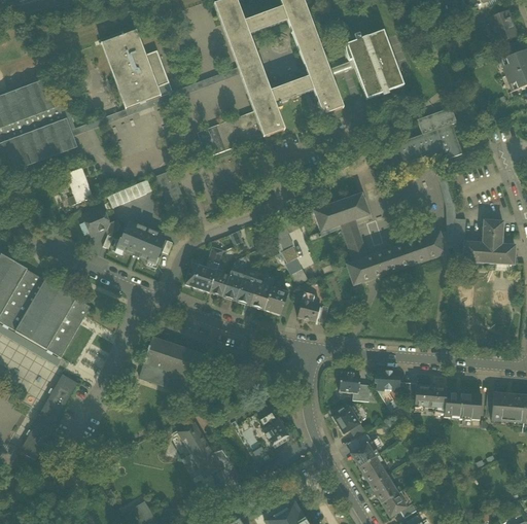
[(240,74),(253,110),(262,135),(264,136),(284,128),(277,108),(275,103),(270,90),(249,33),(244,20),(236,0),(222,0),(214,3),(237,66),(240,74)]
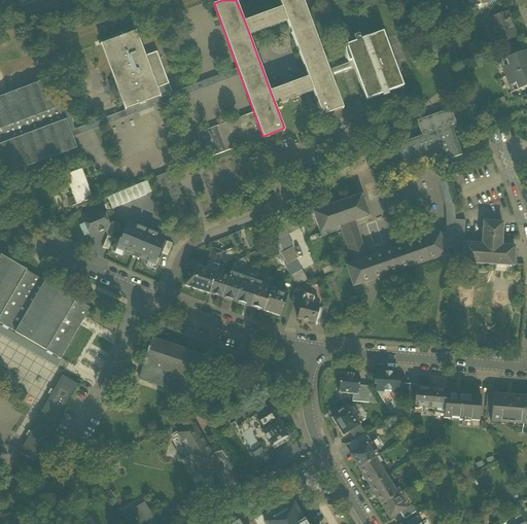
[(280,0),(282,5),(287,19),(308,75),(313,89),(322,114),(343,106),(331,75),(328,68),(303,0),(280,0)]
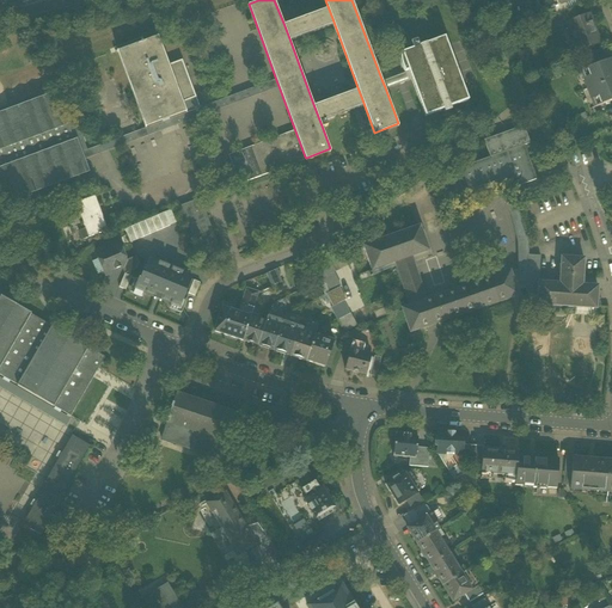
[(562,8),(560,2),(560,1),(558,1),(557,0),(555,0),(555,1),(550,4),(552,12),(562,8)]
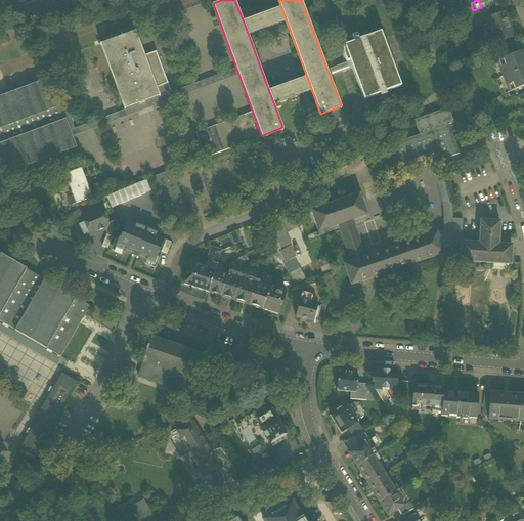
[(487,20),(495,41),(514,33),(506,10),(494,14),(490,4),(486,6),(482,7),(487,20)]
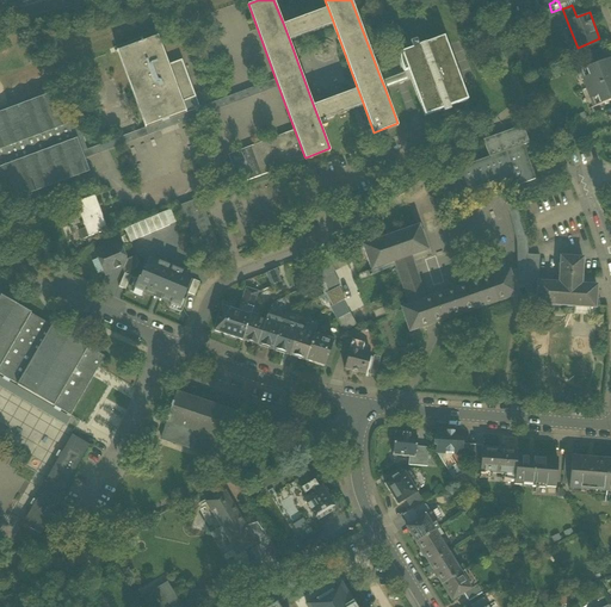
[(283,23),(289,38),(333,22),(327,6),(283,23)]
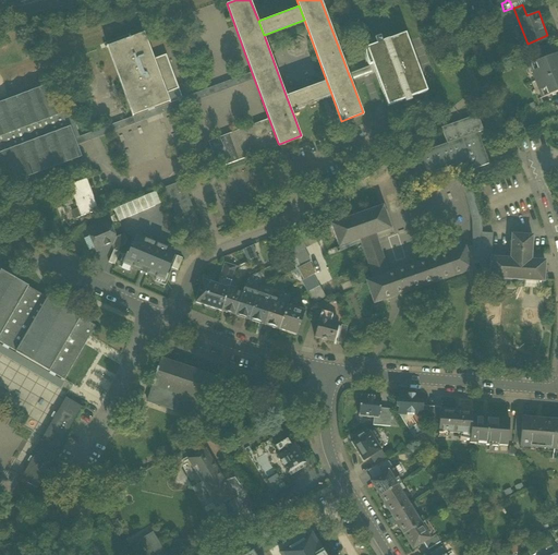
[(512,8),(504,11),(490,16),(495,29),(496,32),(519,22),(513,8),(512,8)]
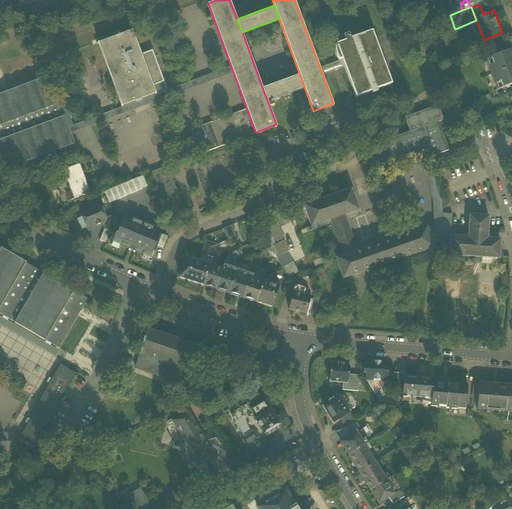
[(454,27),(450,15),(444,18),(449,29),(454,27)]
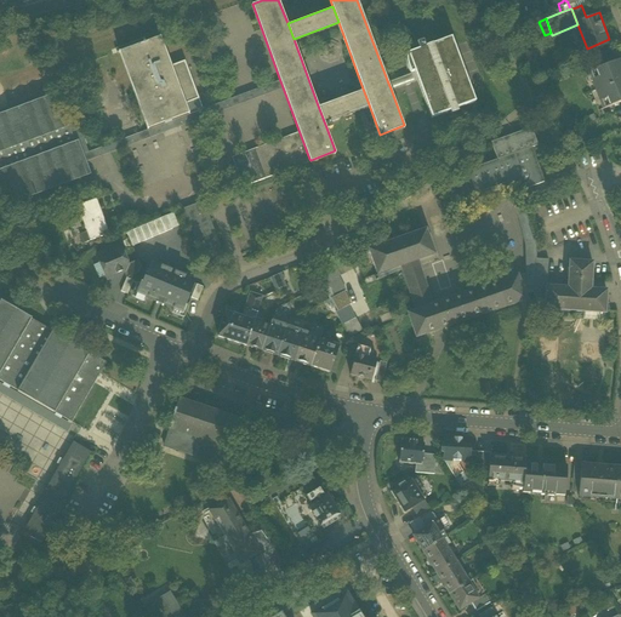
[(184,58),(171,63),(160,34),(159,34),(119,49),(119,50),(147,126),(148,126),(188,112),(189,110),(186,102),(199,96),(184,58)]
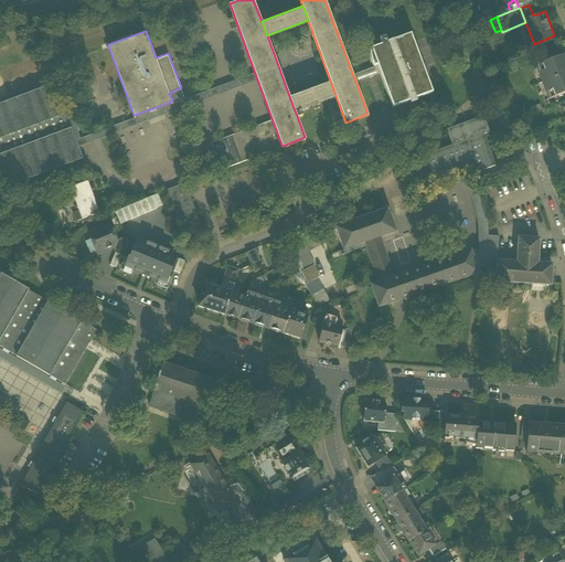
[(376,63),(376,64),(380,72),(392,105),(409,99),(411,102),(417,99),(416,96),(433,91),(411,31),(386,40),(381,42),(371,46),(370,48),(370,53),(371,57),(372,61),(373,64),(376,63)]
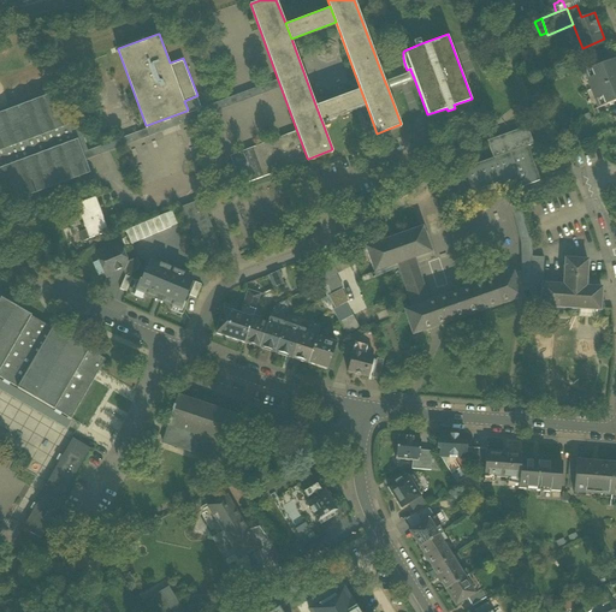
[(591,87),(598,106),(615,97),(615,58),(615,57),(584,69),(591,87)]
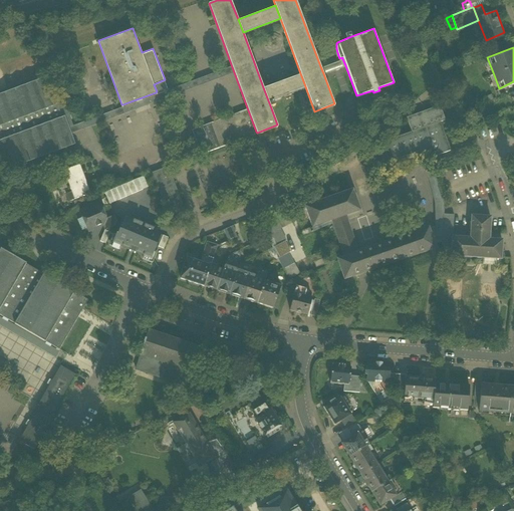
[(342,58),(320,66),(323,73),(345,65),(342,58)]
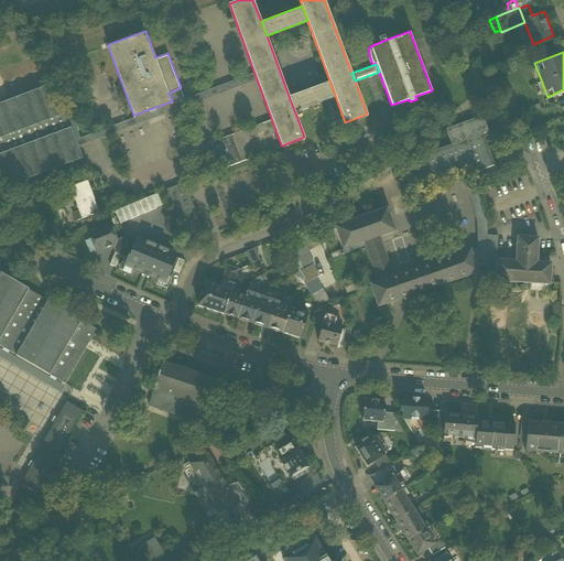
[(72,109),(64,111),(77,147),(257,79),(253,71),(184,97),(181,87),(169,93),(172,100),(172,101),(80,135),(72,109)]
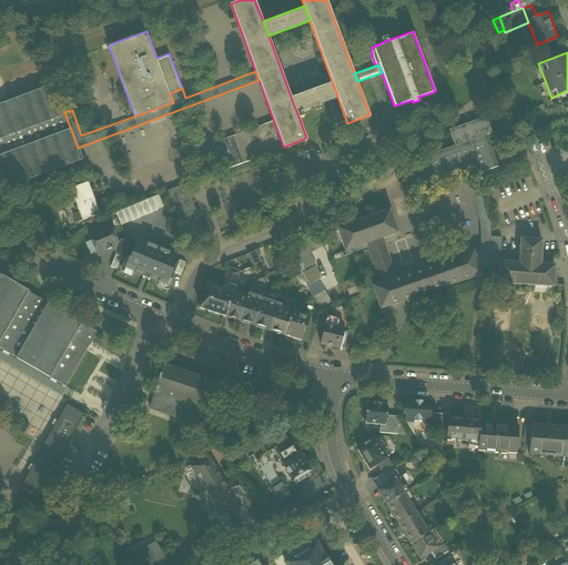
[(337,96),(332,81),(291,97),(296,111),(302,109),(337,96)]
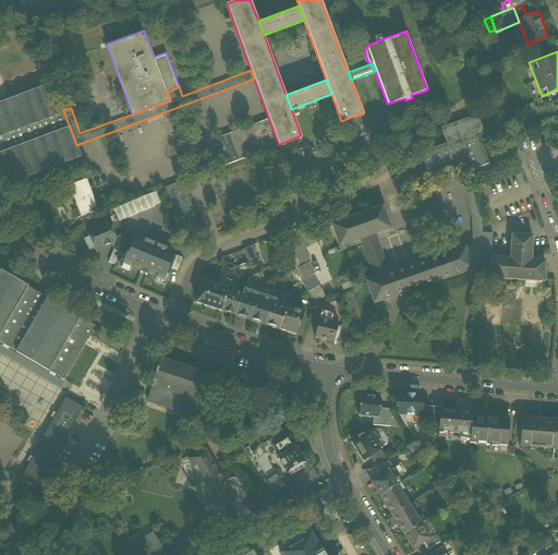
[(0,104),(0,154),(10,180),(80,154),(76,145),(63,110),(53,84),(0,104)]
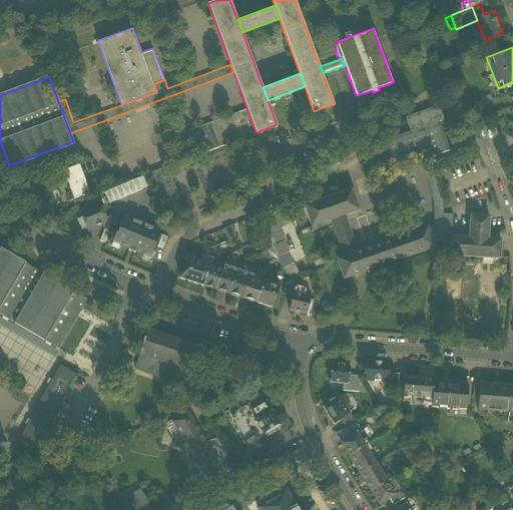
[(386,138),(393,157),(431,144),(435,154),(449,148),(439,120),(444,118),(439,104),(405,116),(410,130),(386,138)]
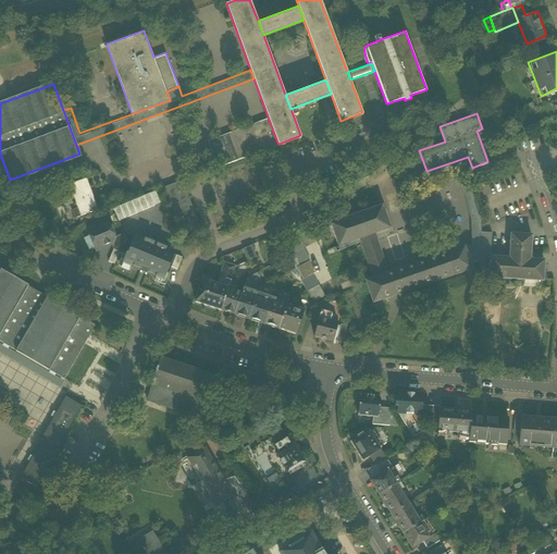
[(218,164),(277,143),(268,117),(208,138),(218,164)]
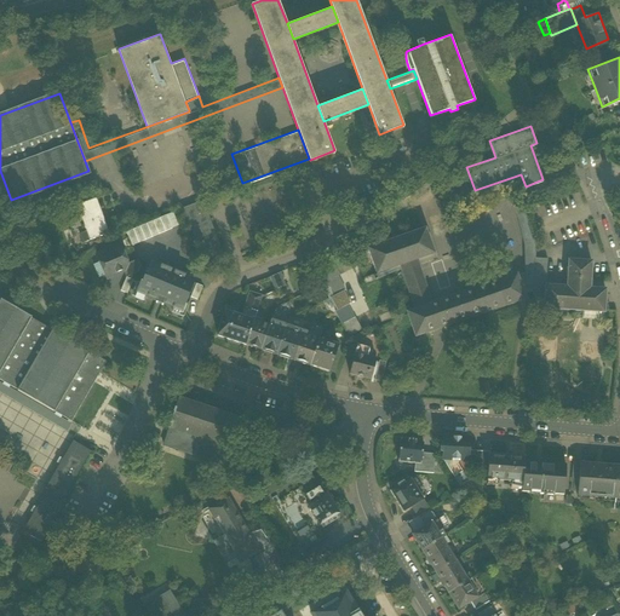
[(85,222),(91,237),(109,230),(97,196),(80,202),(87,220),(85,222)]
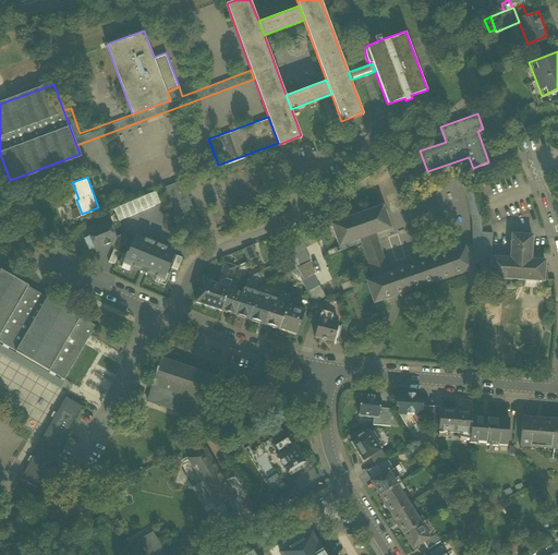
[(176,180),(166,183),(169,192),(179,189),(176,180)]
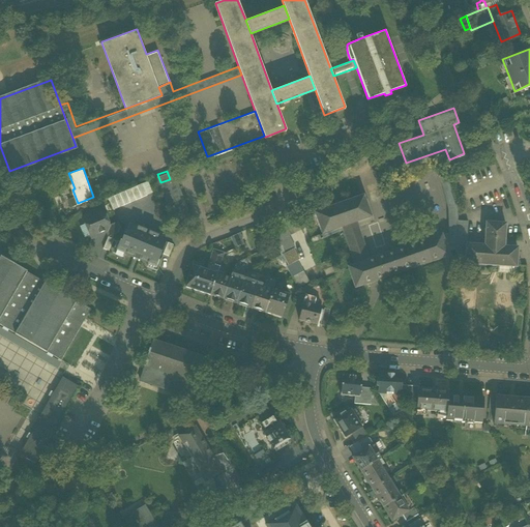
[(451,237),(455,237),(458,206),(445,172),(438,174),(447,208),(448,233),(441,235),(444,243),(449,241),(448,238),(451,237)]
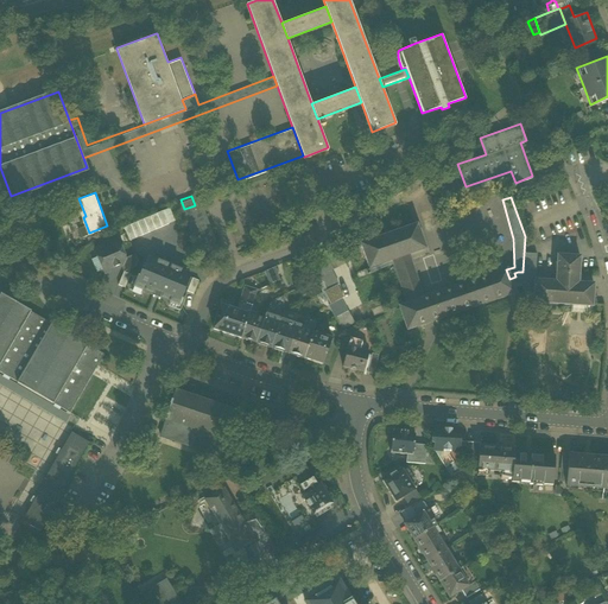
[(124,224),(130,239),(169,221),(163,208),(124,224)]
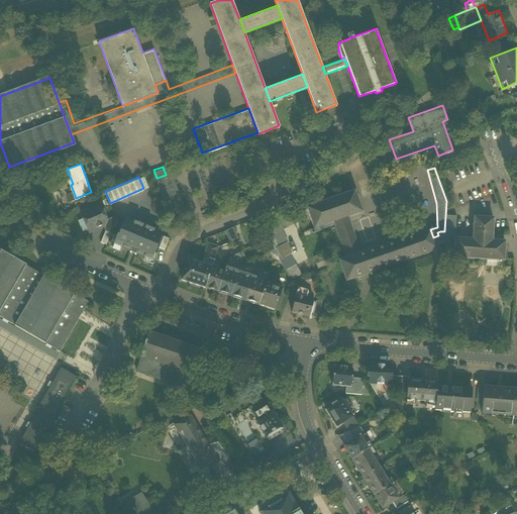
[(314,226),(334,219),(334,218),(346,214),(347,214),(360,210),(353,190),(307,206),(314,226)]
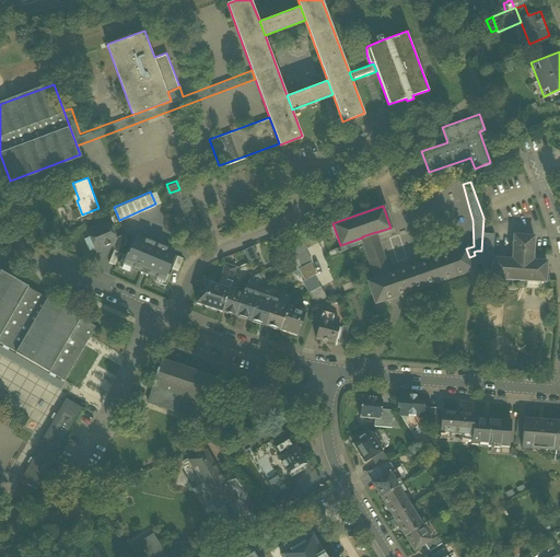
[(88,229),(96,248),(112,242),(115,236),(107,220),(104,221),(101,220),(92,224),(91,228),(88,229)]
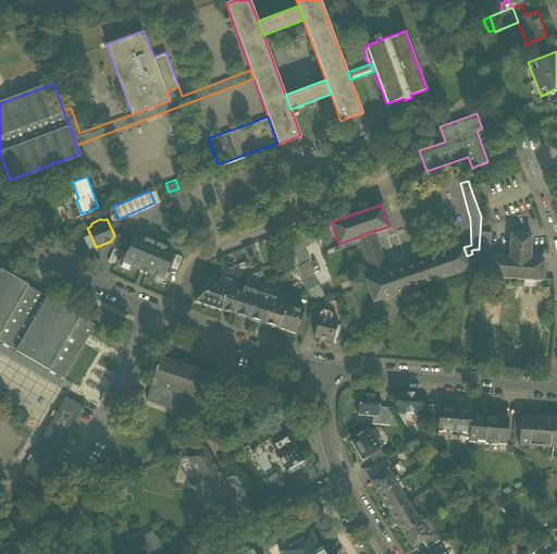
[(479,262),(490,263),(490,255),(492,231),(481,230),(479,262)]
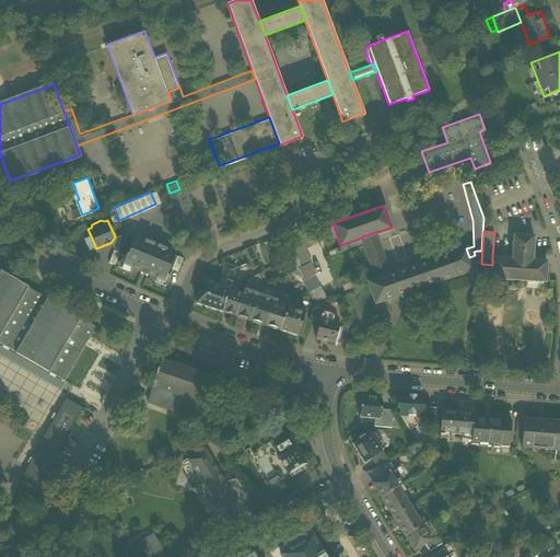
[(125,243),(127,239),(125,232),(115,236),(112,242),(114,248),(125,243)]
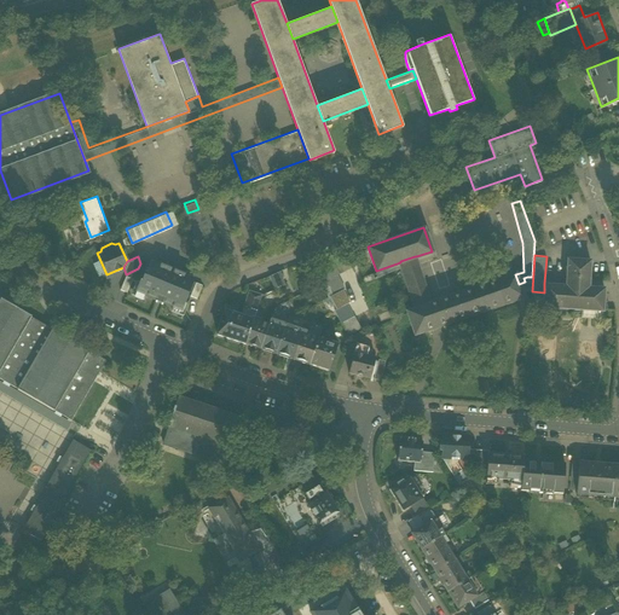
[(432,301),(416,256),(415,256),(400,261),(400,262),(416,307),(432,301)]
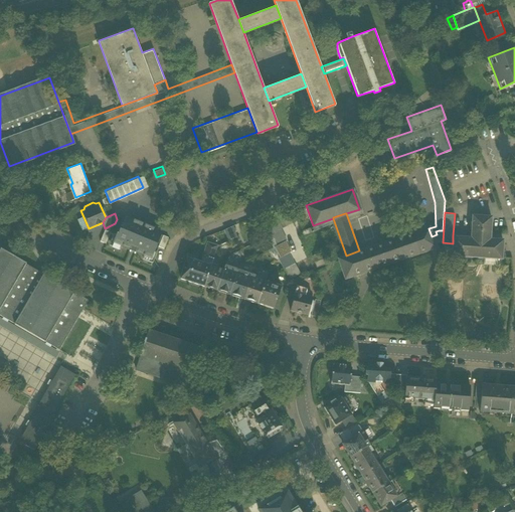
[(117,232),(114,241),(130,247),(130,249),(131,248),(135,249),(134,251),(135,251),(136,250),(151,257),(161,231),(155,228),(156,227),(132,217),(132,218),(126,216),(126,215),(126,214),(118,232),(117,232)]
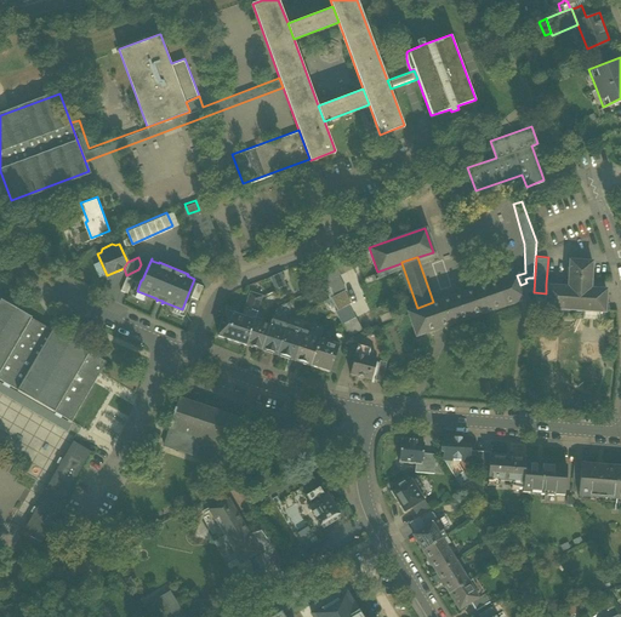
[(322,264),(329,279),(339,274),(340,273),(332,258),(328,262),(322,264)]
